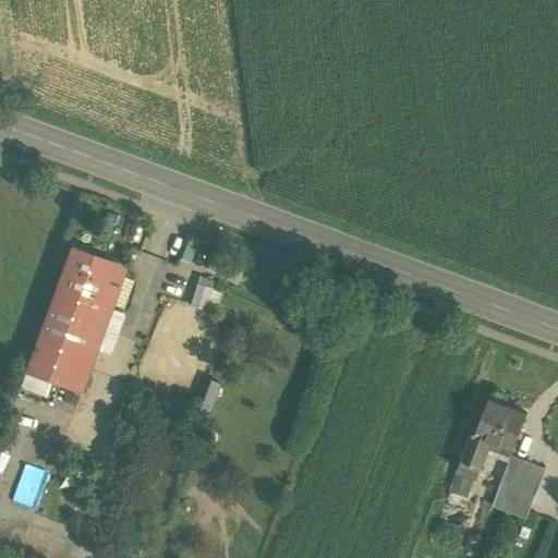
[(113,263),(71,247),(56,289),(111,310),(126,267),(113,263)]
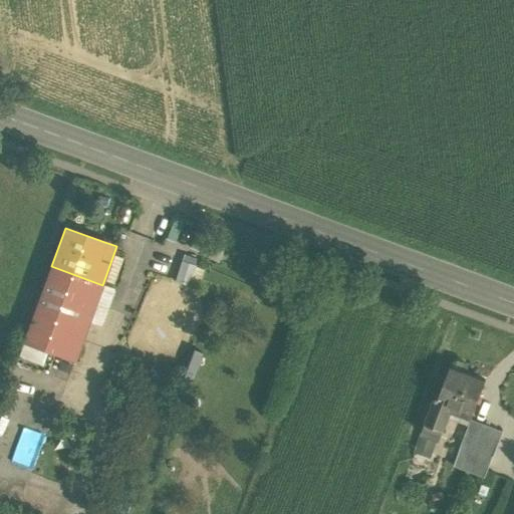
[(184,259),(177,279),(199,287),(206,267),(184,259)]
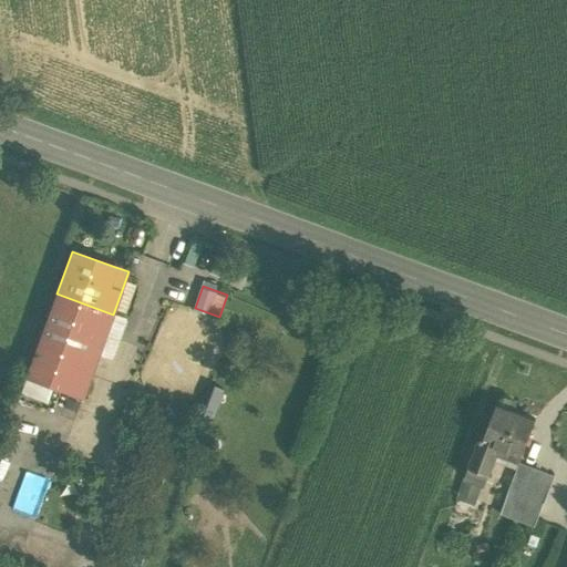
[(113,315),(57,294),(26,378),(82,398),(113,315)]
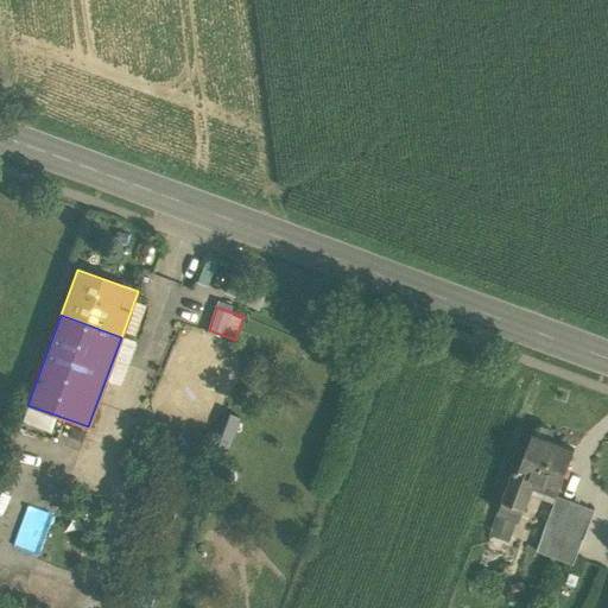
[(550,429),(543,426),(537,429),(534,435),(550,441),(552,435),(550,429)]
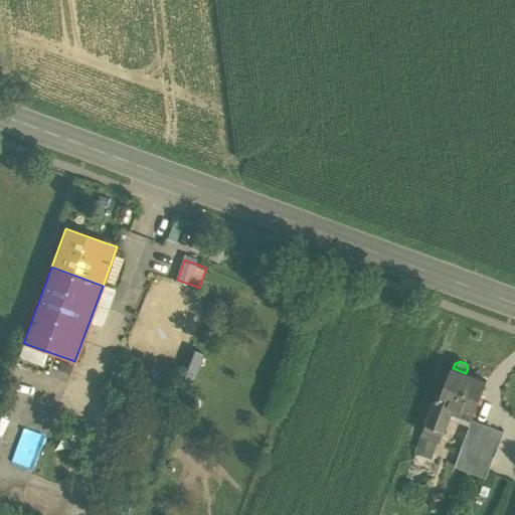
[(453,368),(452,367),(439,400),(439,402),(453,407),(474,415),(487,380),(466,373),(453,368)]
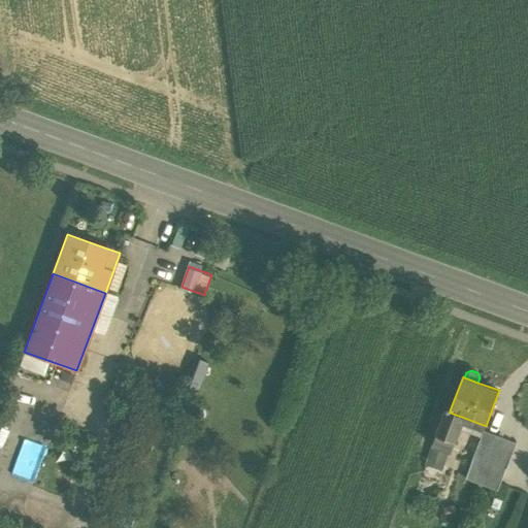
[(464,418),(450,413),(450,410),(448,409),(437,435),(455,441),(464,418)]
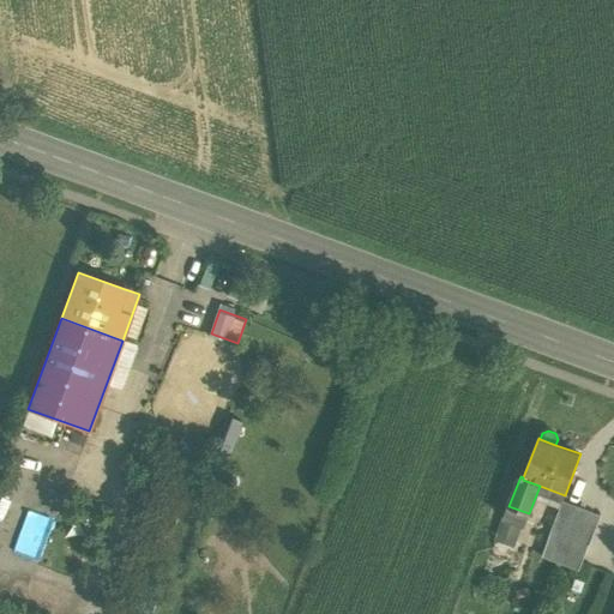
[(601,516),(563,501),(552,529),(590,543),(601,516)]
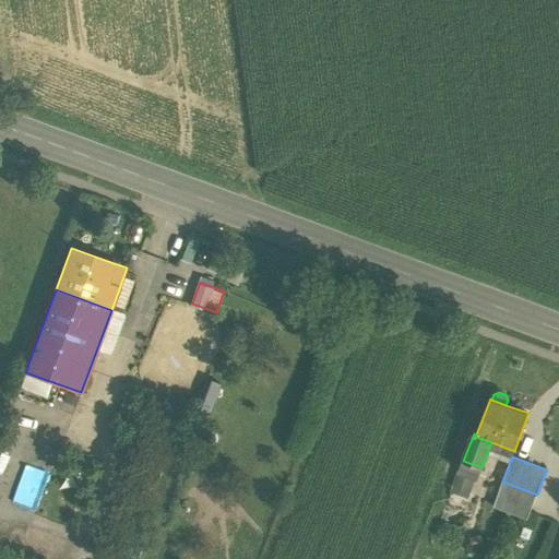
[(537,495),(502,482),(494,507),(527,520),(537,495)]
